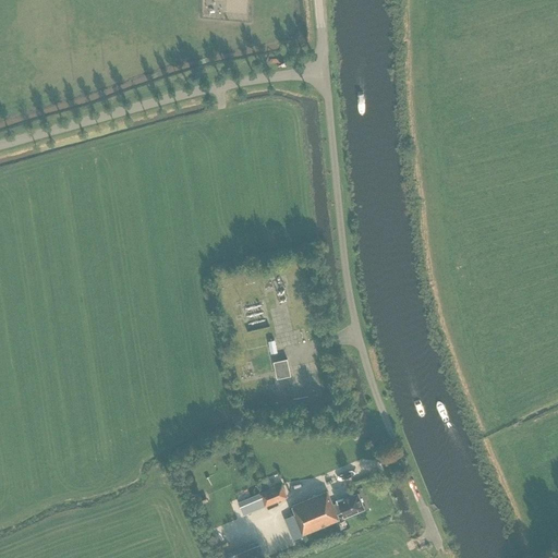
[(270,353),(277,352),(274,340),(268,341),(270,353)]
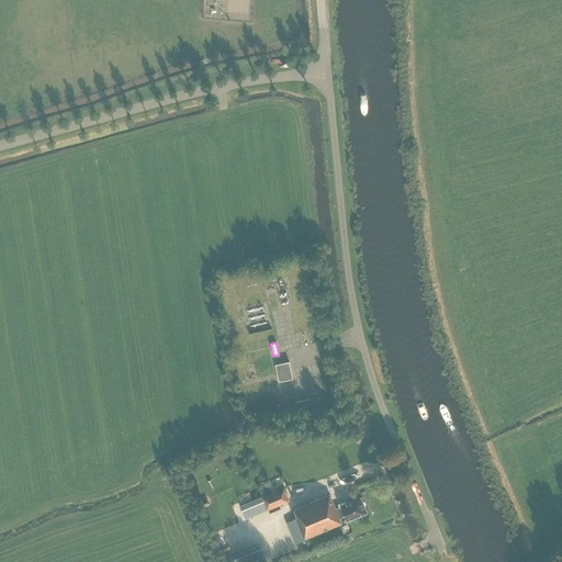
[(278,382),(292,379),(289,362),(274,364),(278,382)]
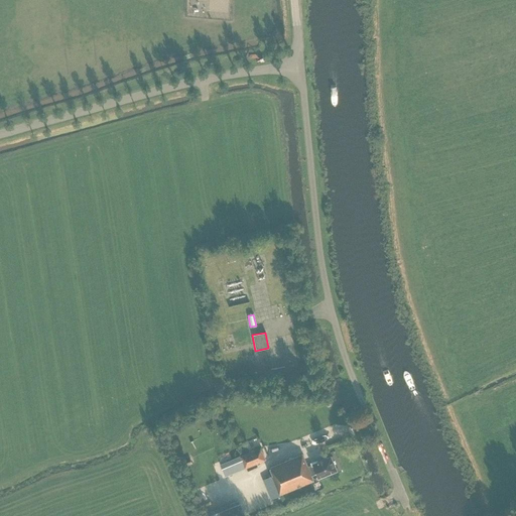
[(260,447),(239,457),(239,456),(219,465),(224,477),(244,469),(265,460),(260,447)]
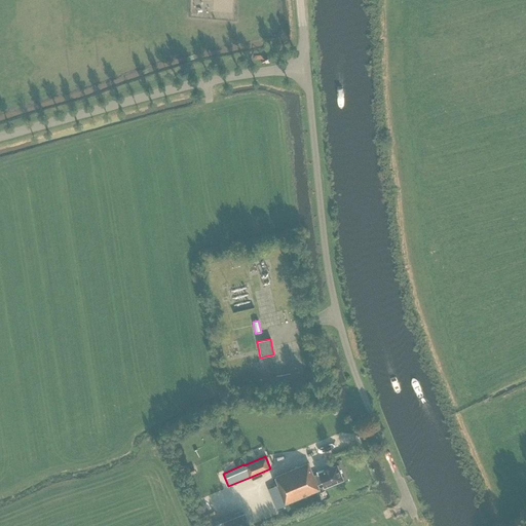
[(313,476),(308,463),(274,477),(278,485),(270,488),(276,502),(273,503),(275,510),(286,505),(285,504),(320,490),(317,485),(323,483),(324,487),(342,480),(336,466),(332,468),(332,466),(317,473),(318,474),(313,476)]
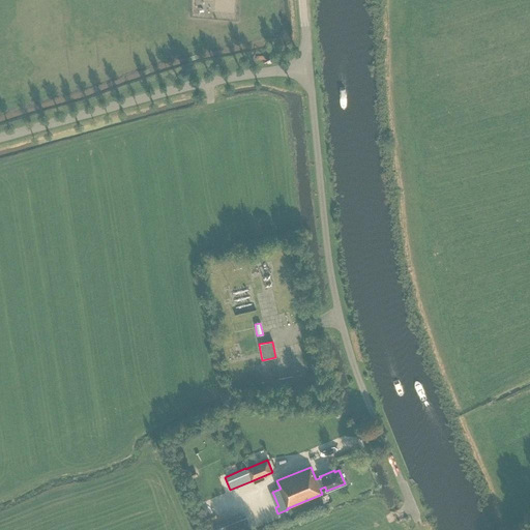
[(240,529),(236,519),(213,527),(213,529),(240,529)]
